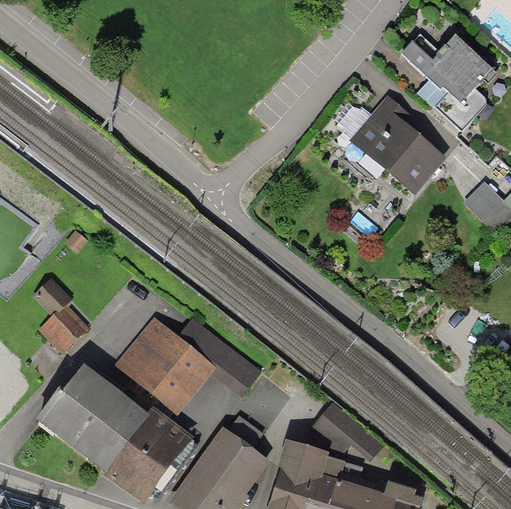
[(420,33),(401,52),(440,88),(443,85),(460,102),(492,68),(456,34),(439,51),(420,33)]
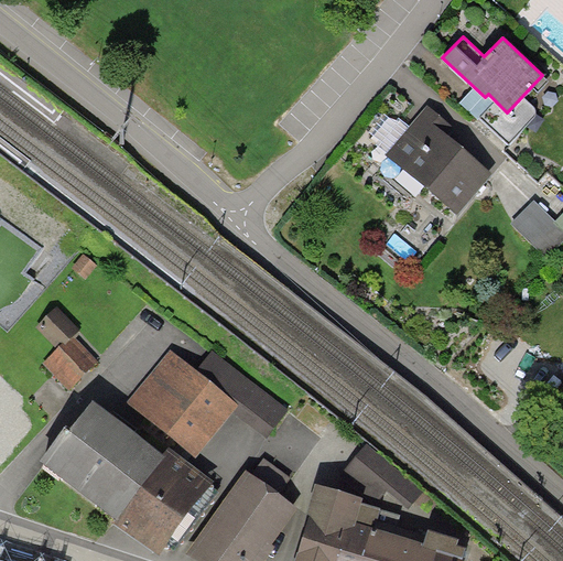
[(451,123),(428,104),(385,152),(456,214),(493,173),(467,151),(444,131),(451,123)]
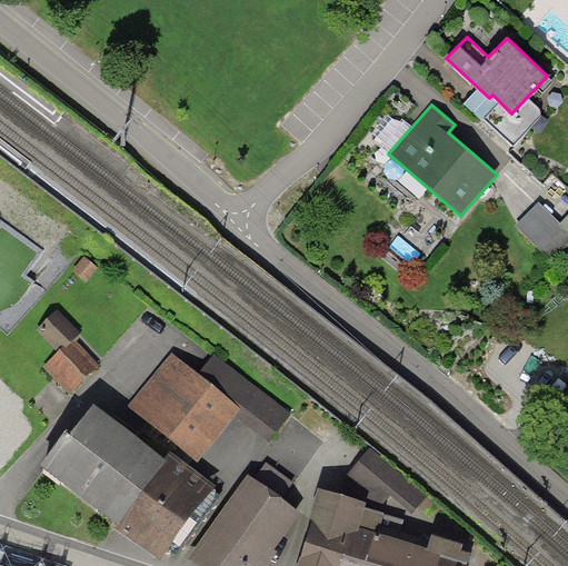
[(559,220),(538,199),(515,224),(552,259),(567,241),(567,231),(558,222),(559,220)]
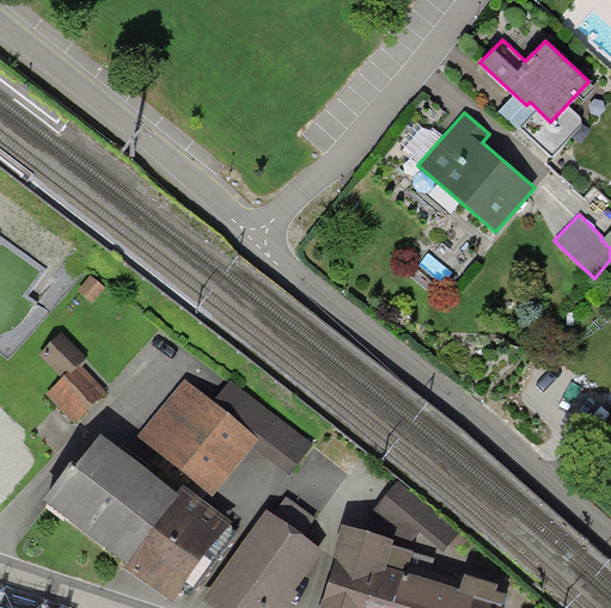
[(600,239),(610,249),(610,227),(602,237),(600,239)]
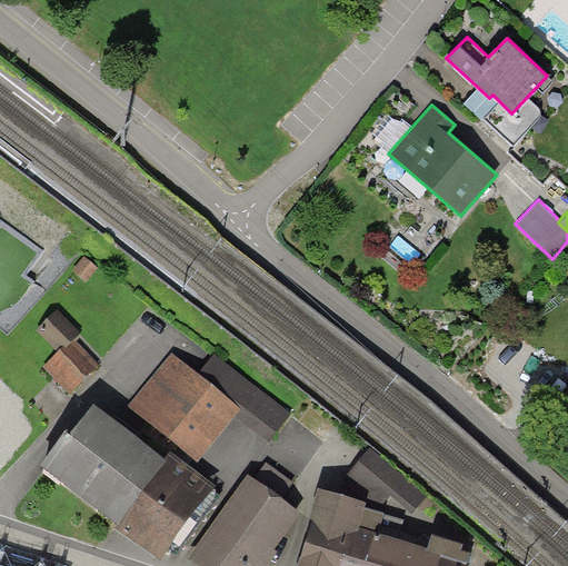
[(80,330),(57,307),(35,328),(57,350),(62,344),(65,346),(73,338),(80,330)]
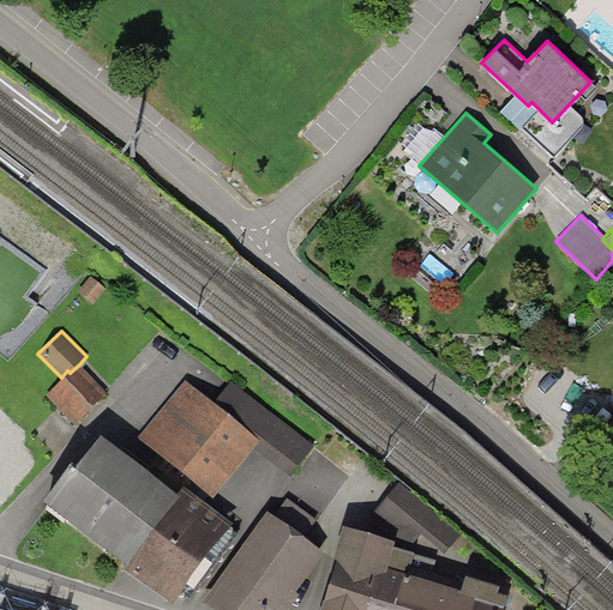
[(106,392),(79,364),(70,373),(67,370),(61,378),(46,391),(73,421),(106,392)]
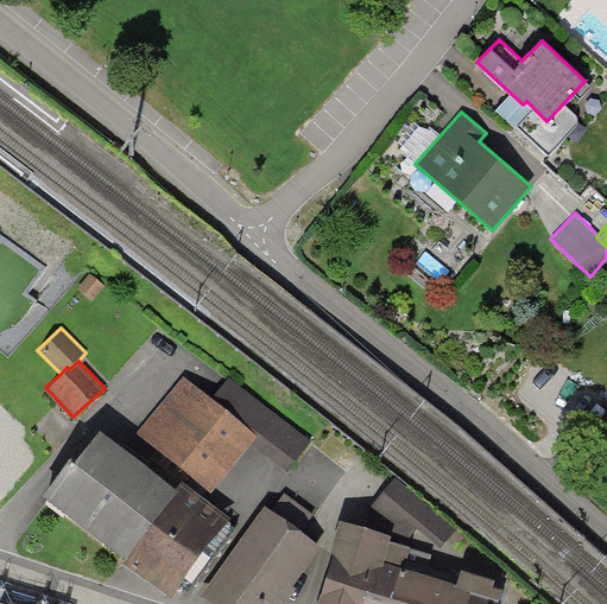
[(210,399),(182,375),(136,430),(210,490),(251,442),(257,434),(210,399)]
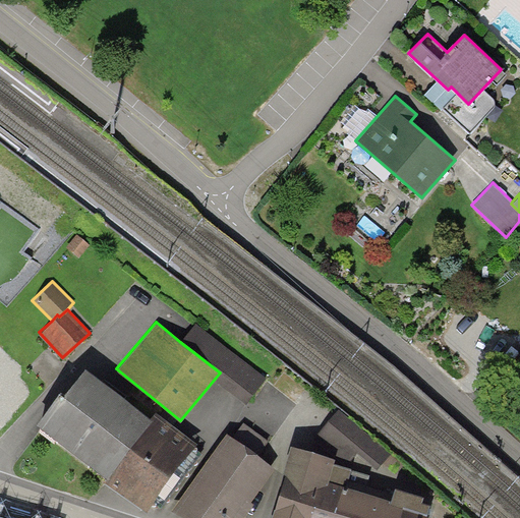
[(195,322),(180,342),(220,372),(215,379),(246,403),(267,377),(195,322)]
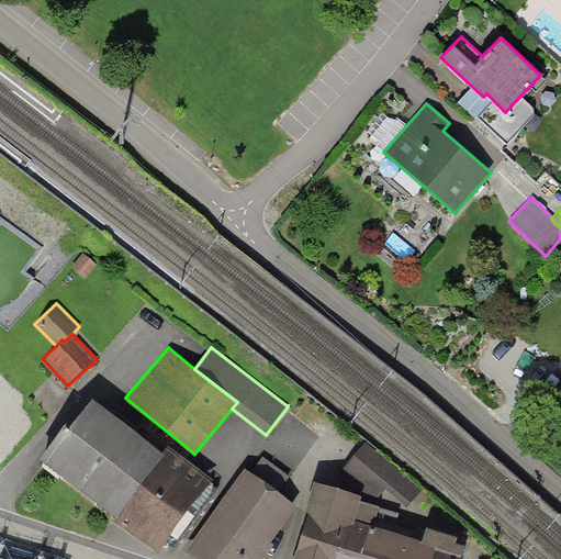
[(127,427),(92,400),(68,432),(64,428),(40,459),(113,516),(116,518),(164,455),(160,453),(127,427)]
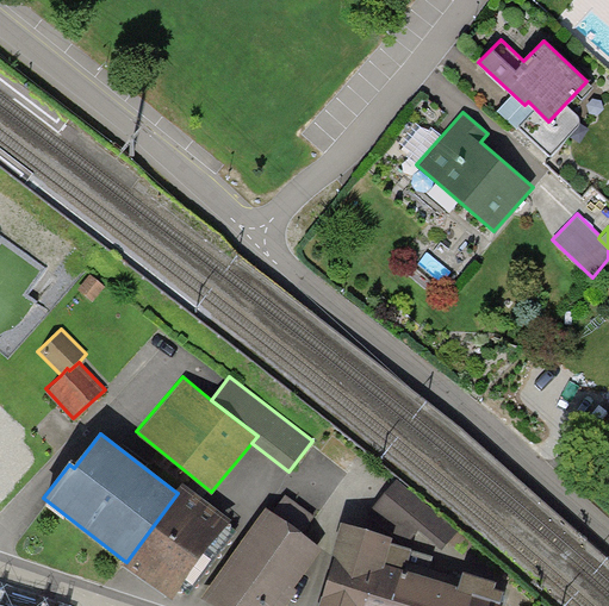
[(458,530),(396,476),(365,512),(403,545),(417,529),(441,549),(458,530)]
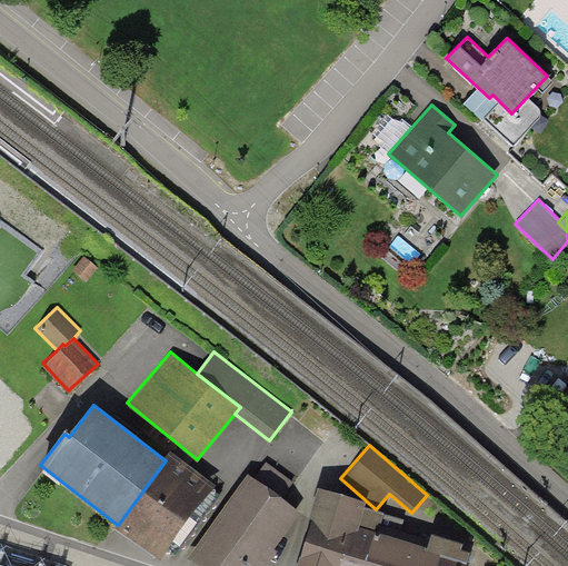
[(168,450),(162,458),(166,460),(118,525),(115,523),(112,526),(143,548),(159,560),(215,485),(168,450)]
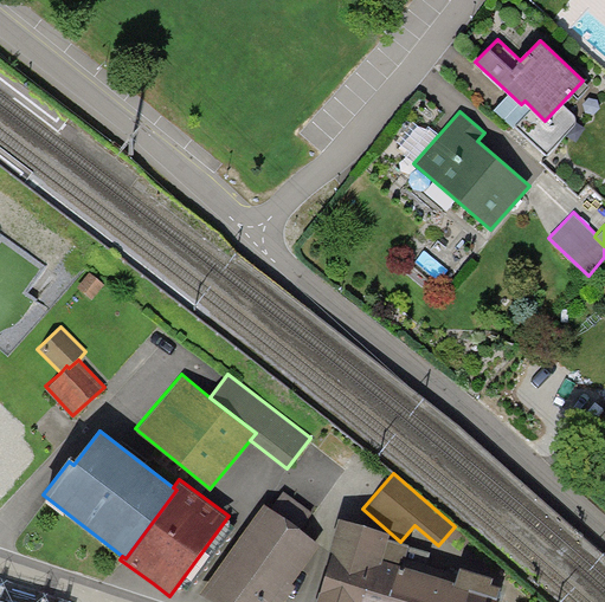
[(269,506),(263,503),(199,591),(213,601),(281,601),(294,584),(291,583),(320,544),(297,528),(310,510),(282,489),(269,506)]
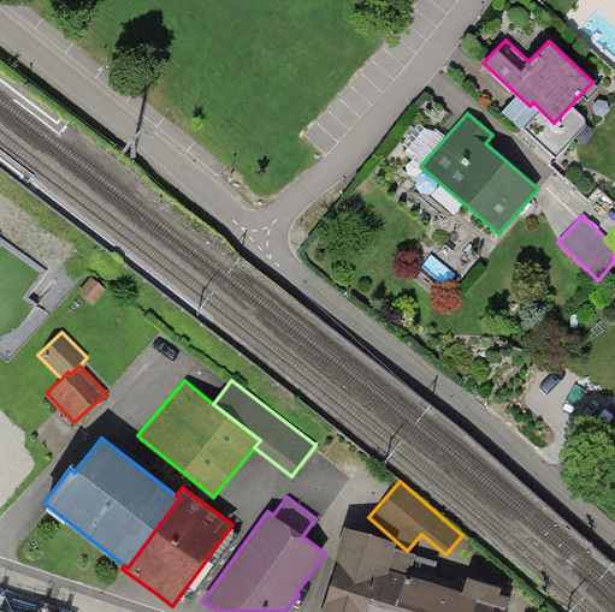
[(397,541),(344,526),(335,558),(338,559),(321,611),(507,611),(509,606),(506,605),(509,595),(500,593),(501,587),(467,576),(466,581),(413,564),(417,554),(396,548),(397,541)]
